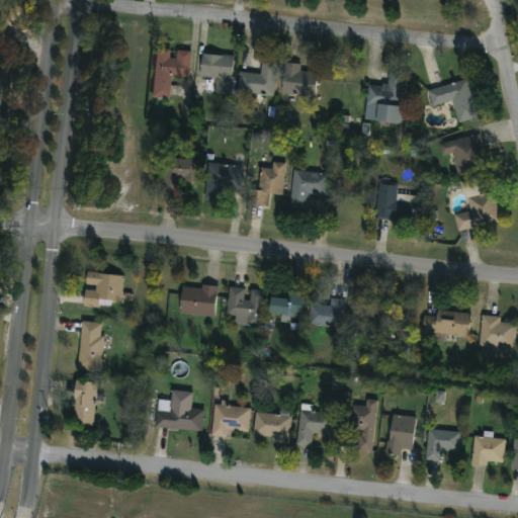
[(168,58),(175,58),(175,50),(189,52),(187,78),(170,77),(168,97),(151,96),(155,49),(169,50),(168,58)]
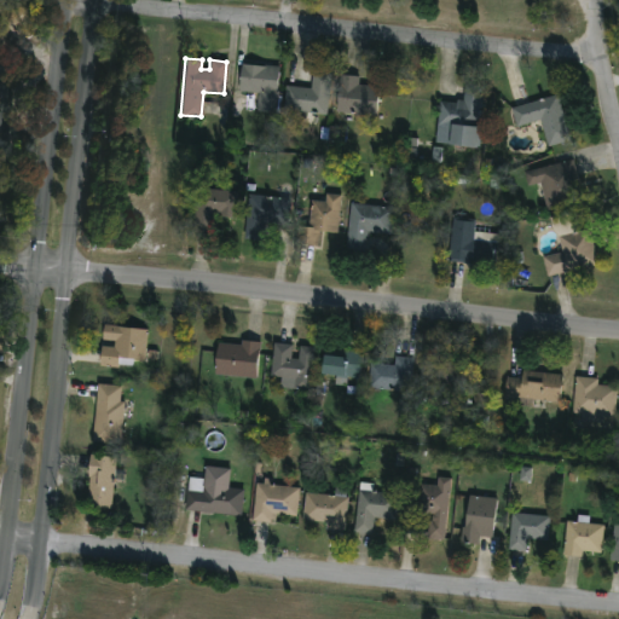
[(239,64),(278,67),(276,91),(278,91),(276,121),(254,119),(256,93),(237,91),(239,64)]
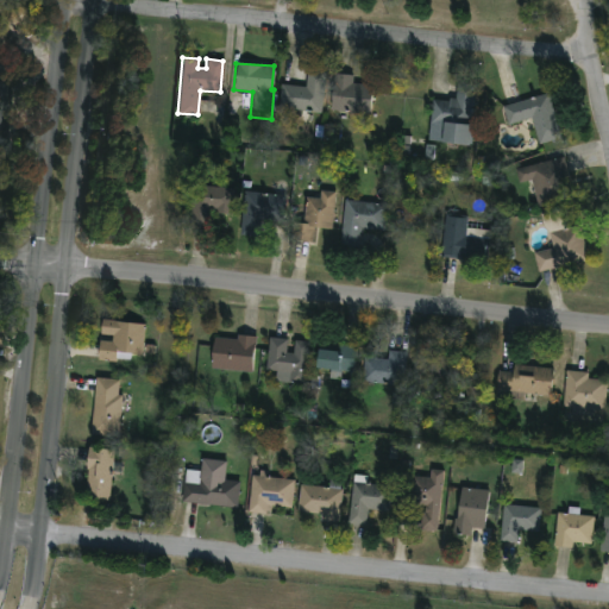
[(325,74),(320,112),(277,108),(280,85),(303,88),(306,71),(325,74)]
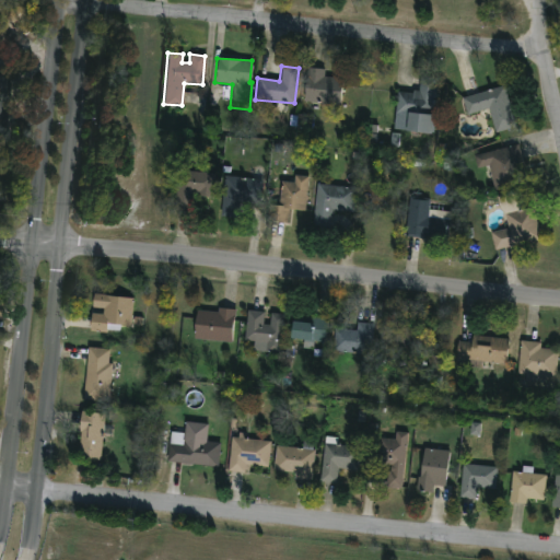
[(342,78),(341,104),(304,103),(306,69),(323,69),(323,77),(342,78)]
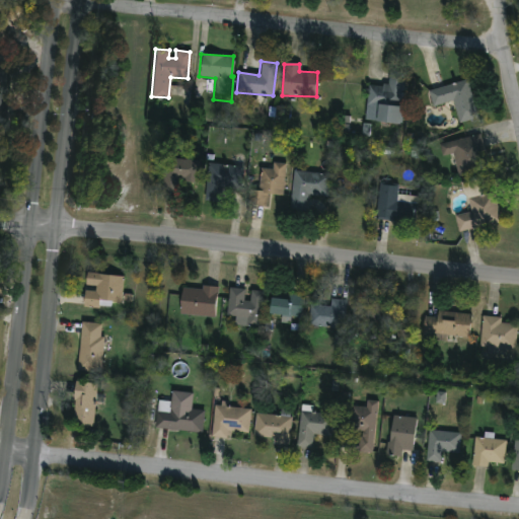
[(404,71),(401,107),(398,107),(397,124),(372,121),(372,116),(374,116),(374,106),(365,105),(366,85),(381,86),(381,83),(386,84),(387,70),(404,71)]
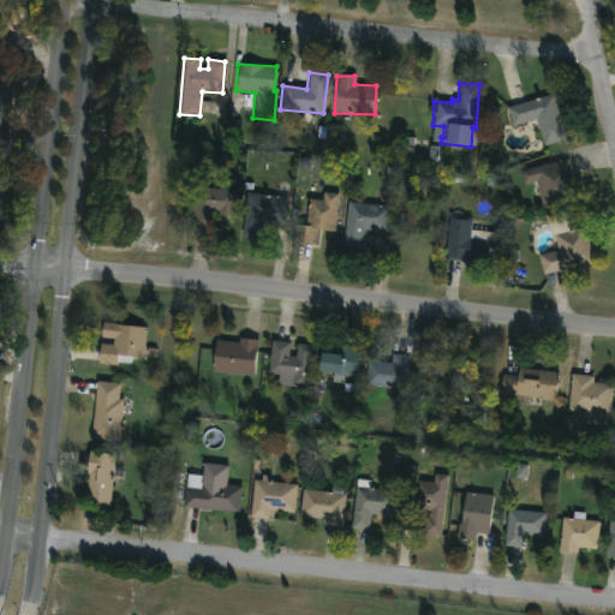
[(553,94),(566,139),(543,145),(535,119),(512,126),(506,108),(553,94)]
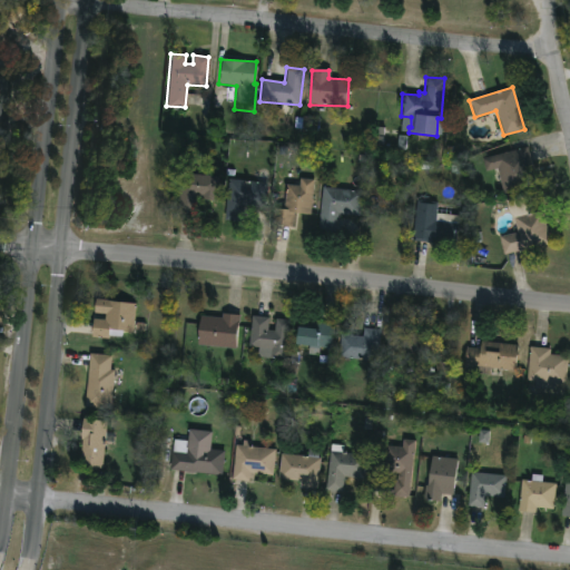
[(526,147),(536,186),(502,195),(499,183),(493,184),(491,174),(497,174),(495,168),(484,172),(481,158),(526,147)]
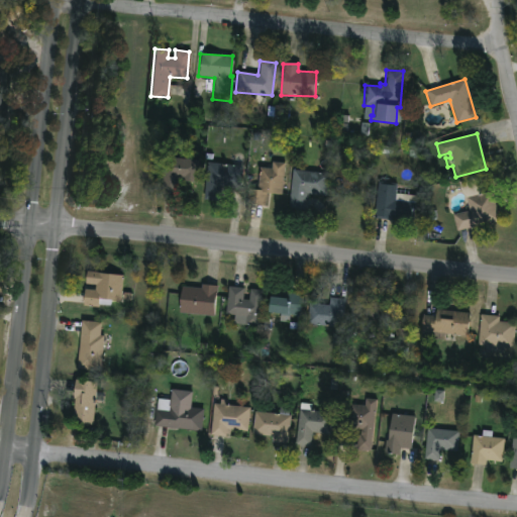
[(203,161),(200,182),(178,180),(176,195),(165,193),(168,157),(203,161)]
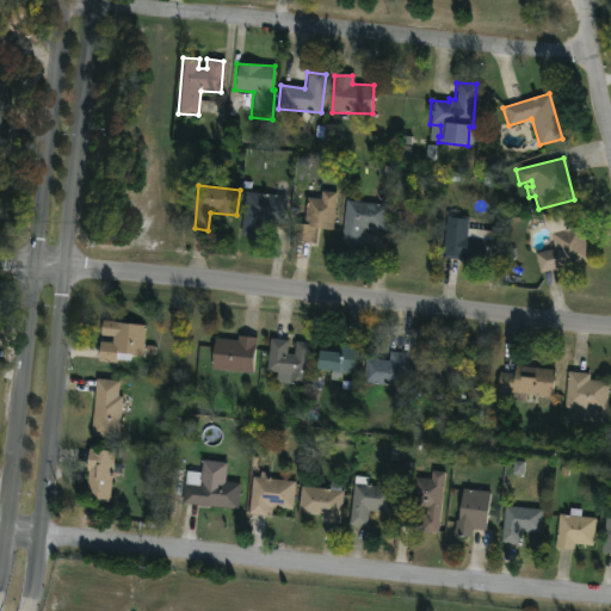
[(283,196),(281,222),(260,220),(259,234),(239,233),(244,191),(283,196)]
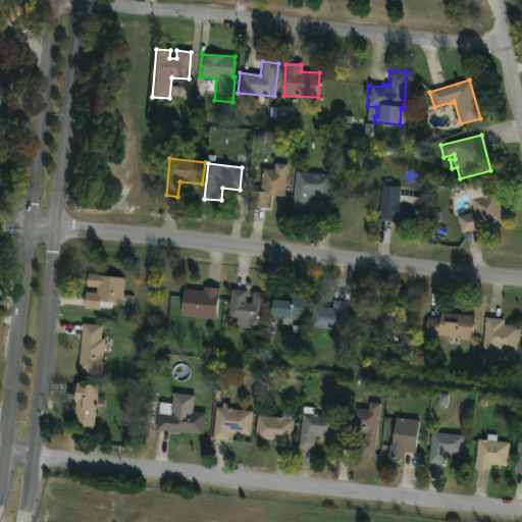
[(286,164),(282,196),(268,195),(266,208),(247,206),(249,191),(258,192),(260,169),(265,169),(265,165),(272,166),(273,163),(286,164)]
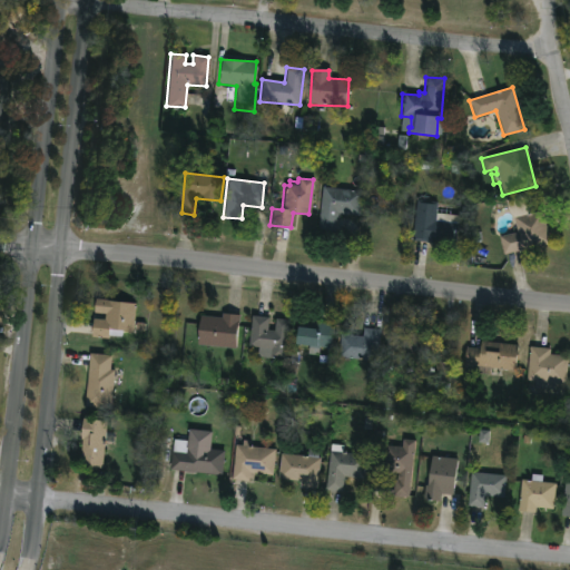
[(361,192),(359,216),(336,214),(334,233),(316,232),(321,187),(361,192)]
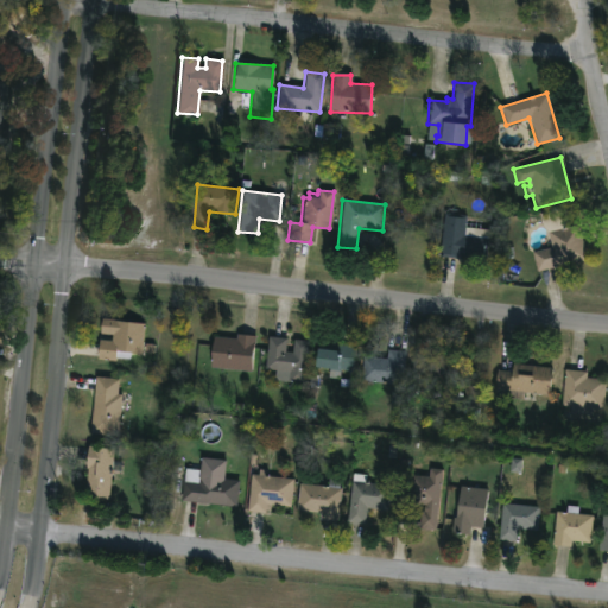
[(543,214),(545,232),(564,229),(562,210),(543,214)]
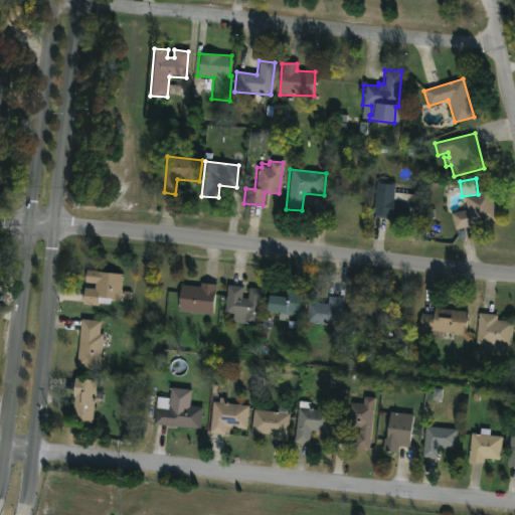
[(414,194),(411,219),(390,217),(389,219),(371,218),(375,181),(393,183),(392,192),(414,194)]
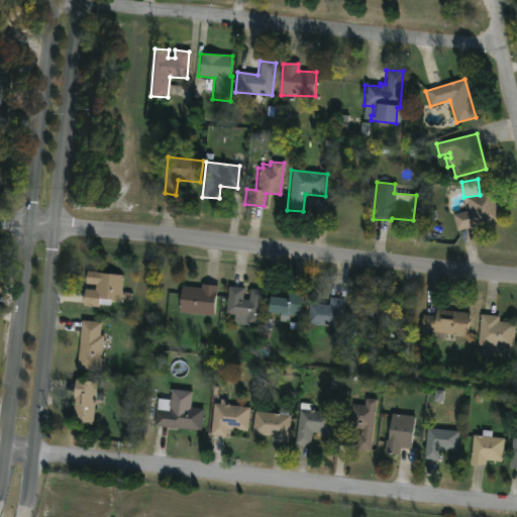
[(497,222),(455,231),(452,215),(468,211),(464,197),(490,191),(497,222)]
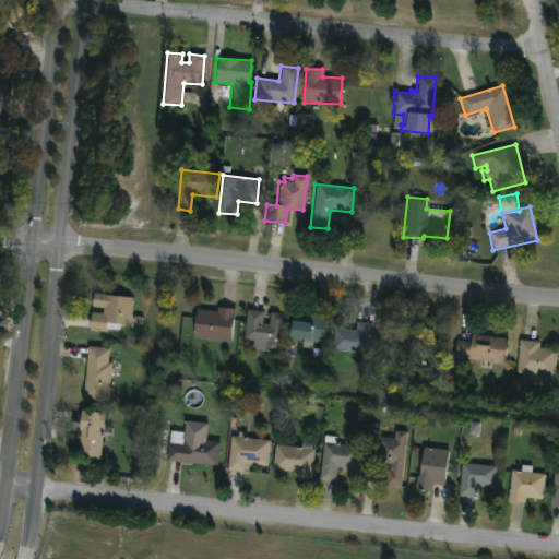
[(132,297),(129,326),(121,325),(120,331),(104,330),(104,333),(93,332),(94,312),(107,313),(107,309),(97,308),(98,295),(132,297)]
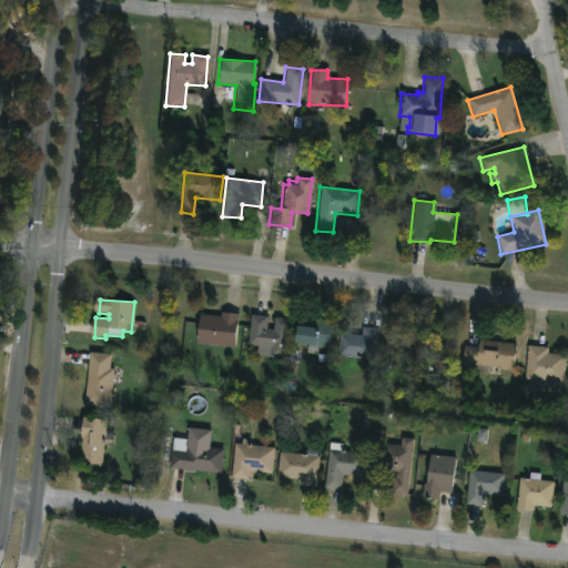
[(237,314),(233,347),(194,343),(198,314),(220,317),(220,312),(237,314)]
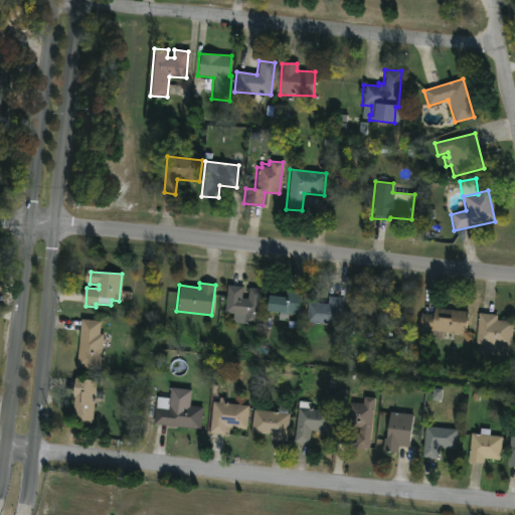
[(240,299),(246,299),(247,288),(261,289),(256,325),(231,322),(231,314),(223,313),(226,286),(241,288),(240,299)]
